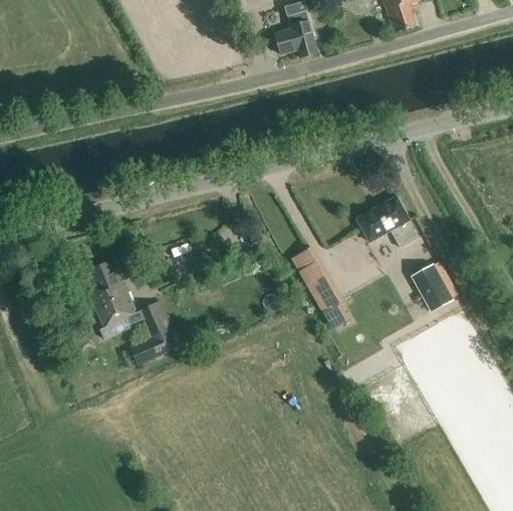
[(316,52),(307,19),(304,9),(307,8),(305,0),(297,0),(283,4),(289,24),(286,25),(287,28),(273,32),(279,54),(297,49),(299,56),(316,52)]
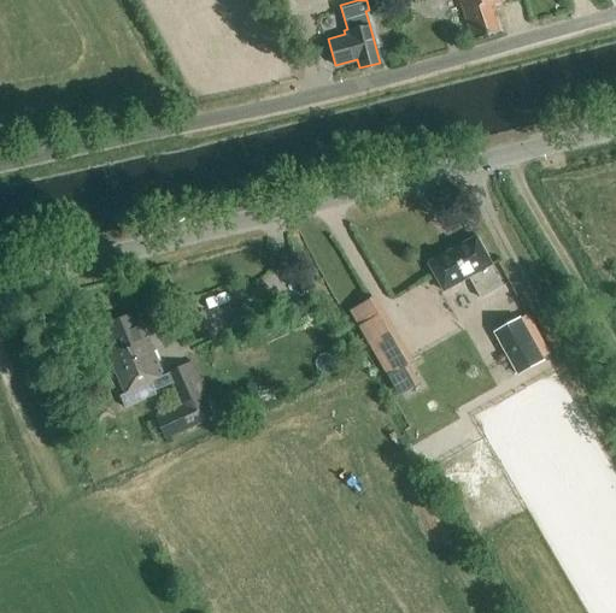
[(504,0),(457,0),(470,37),(497,29),(490,5),(504,0)]
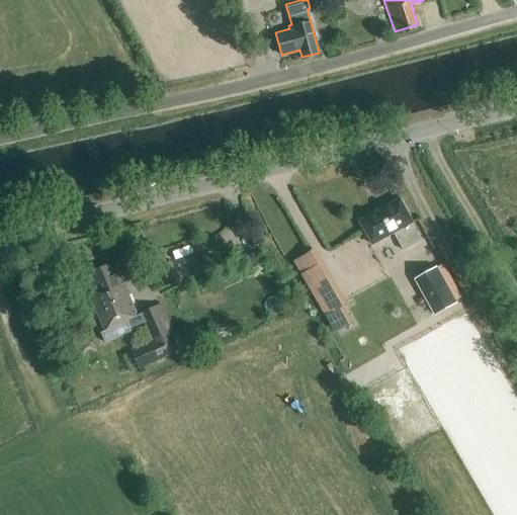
[(420,239),(410,222),(412,221),(399,197),(358,220),(371,243),(393,231),(403,249),(420,239)]
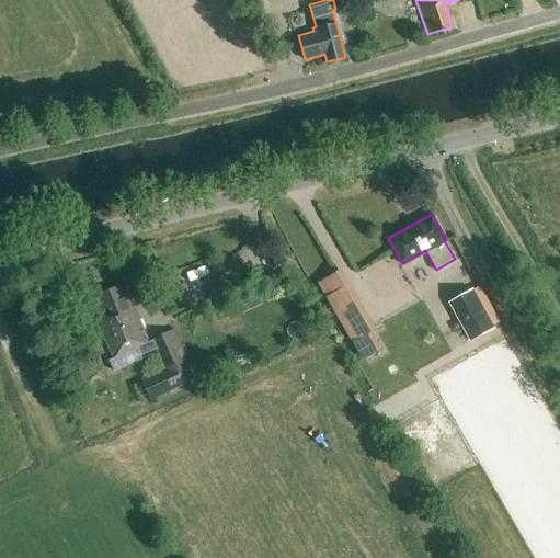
[(341,268),(317,282),(326,296),(350,282),(341,268)]
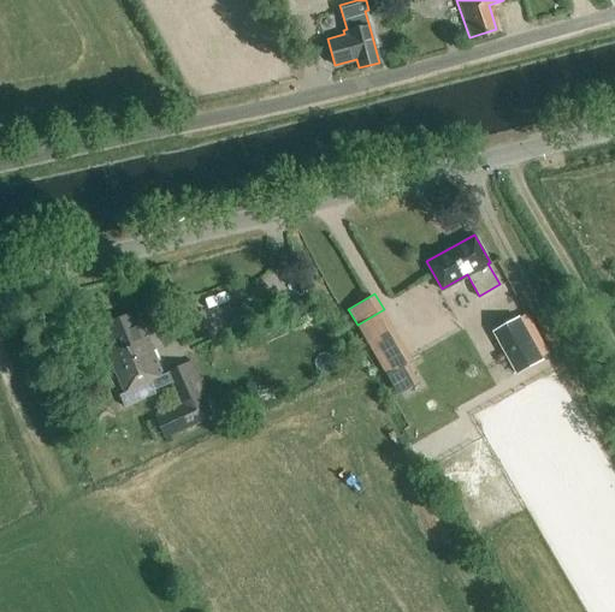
[(116,346),(106,351),(124,392),(152,380),(155,388),(172,381),(183,404),(155,416),(165,437),(211,416),(187,362),(167,370),(169,373),(163,375),(135,310),(106,322),(116,346)]
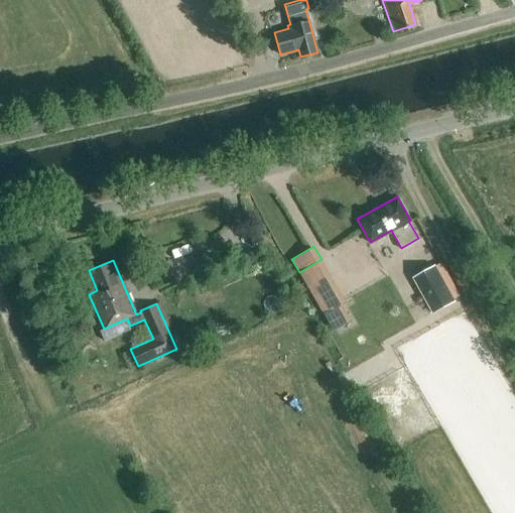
[(454,300),(433,264),(411,277),(431,312),(454,300)]
